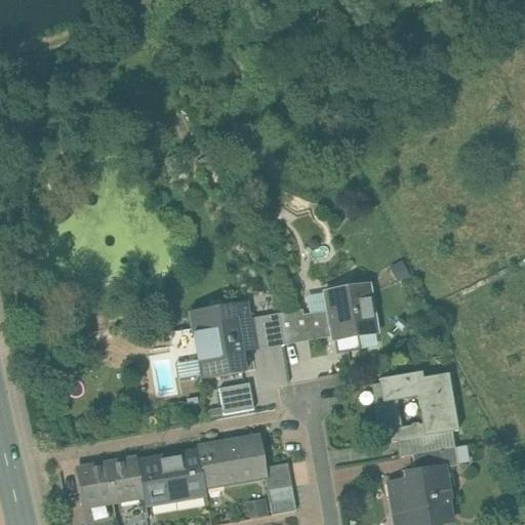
[(367,285),(326,291),(330,311),(309,315),(312,334),(333,330),(334,340),(375,333),(367,285)]
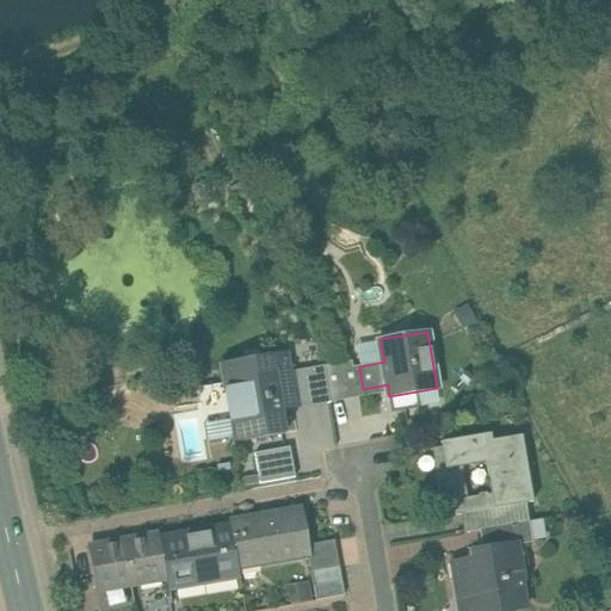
[(287,352),(221,364),(223,383),(233,436),(234,442),(285,433),(281,411),(279,411),(278,403),(301,400),(295,371),(290,371),(287,352)]
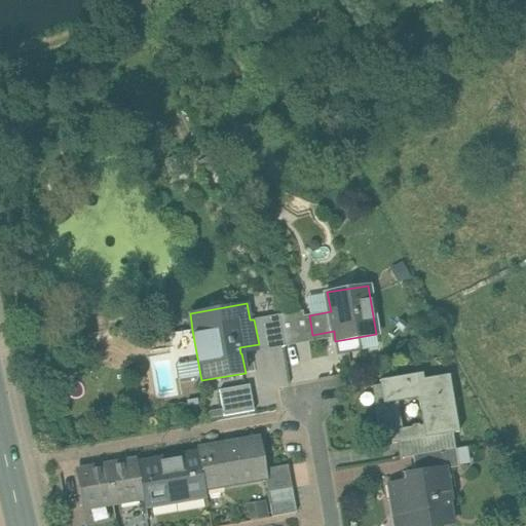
[(303,311),(278,315),(283,340),(312,335),(309,315),(304,316),(303,311)]
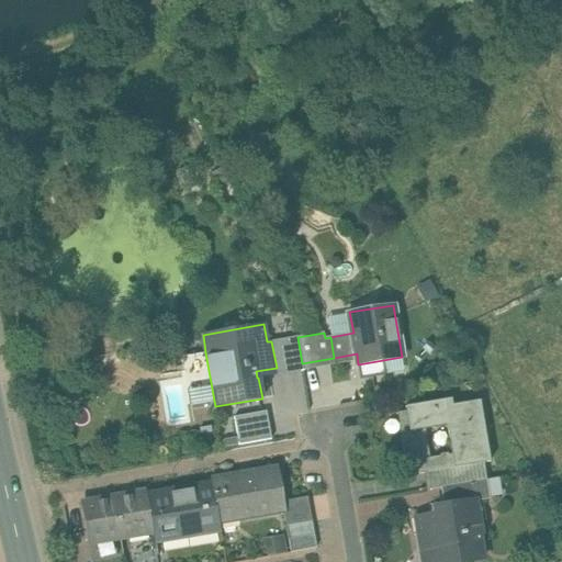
[(298,337),(271,341),(277,368),(302,363),(298,337)]
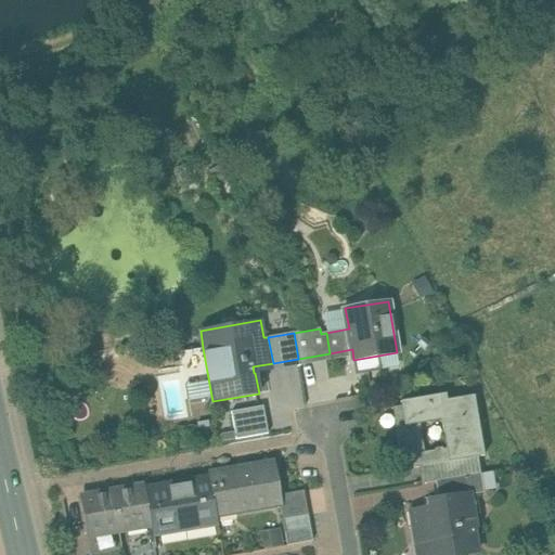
[(203,348),(179,351),(186,400),(211,396),(203,348)]
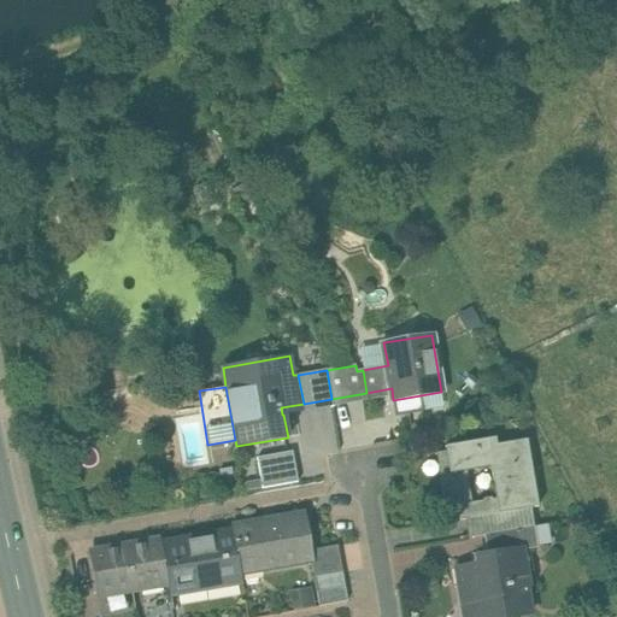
[(465,519),(532,507),(538,506),(527,440),(497,445),(495,438),(445,446),(446,452),(436,453),(445,506),(454,504),(457,521),(465,519)]
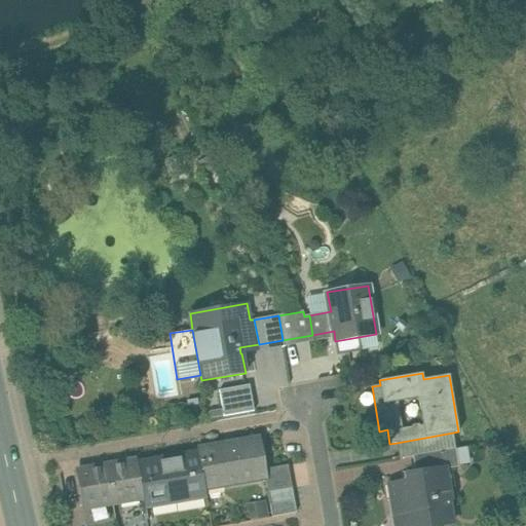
[(257,410),(253,383),(222,387),(226,415),(257,410)]
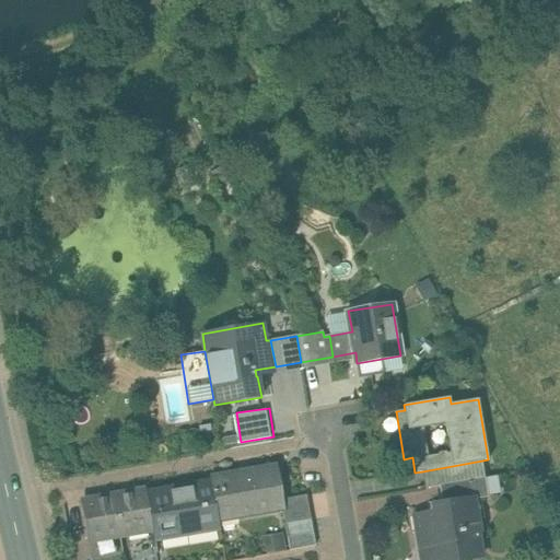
[(482,461),(422,471),(424,487),(418,488),(418,489),(439,486),(485,478),(482,461)]
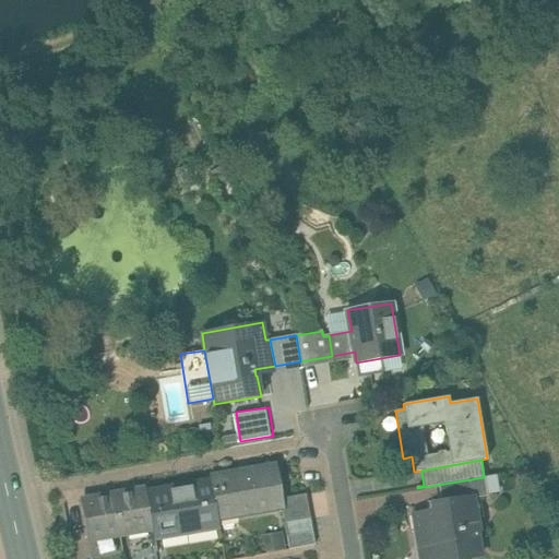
[(274,466),(210,477),(211,483),(217,519),(282,507),(281,498),(274,466)]
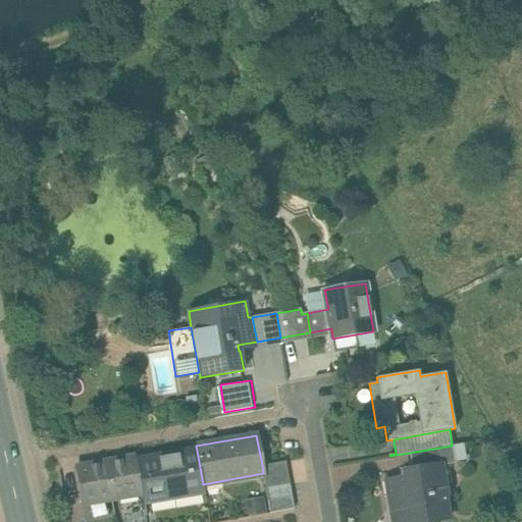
[(452,446),(409,453),(412,470),(441,465),(455,463),(452,446)]
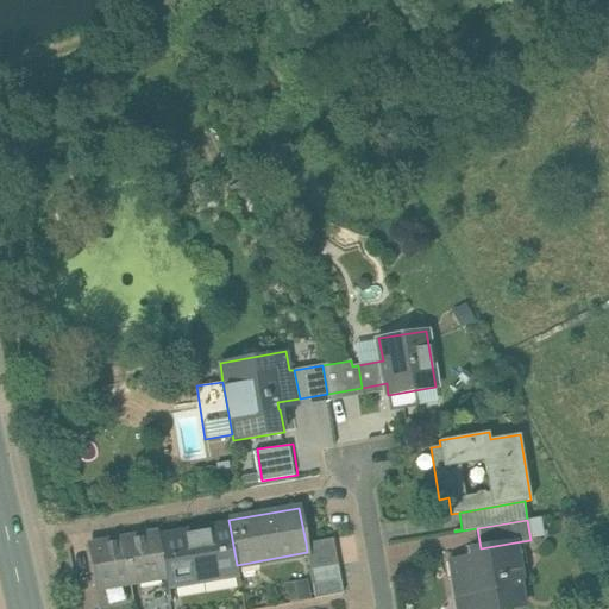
[(230,526),(159,539),(165,576),(167,583),(237,570),(237,565),(230,526)]
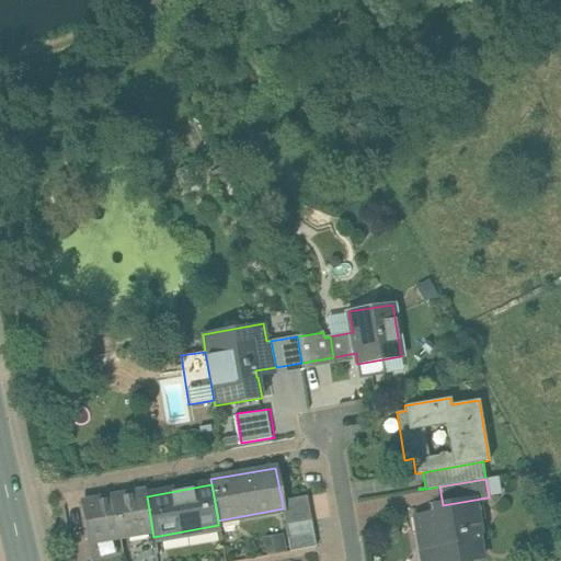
[(129,494),(123,495),(123,494),(122,495),(122,496),(114,497),(121,536),(127,535),(127,536),(128,536),(128,535),(146,531),(146,533),(147,533),(147,531),(152,530),(147,496),(146,492),(132,494),(130,493),(129,493),(129,494)]
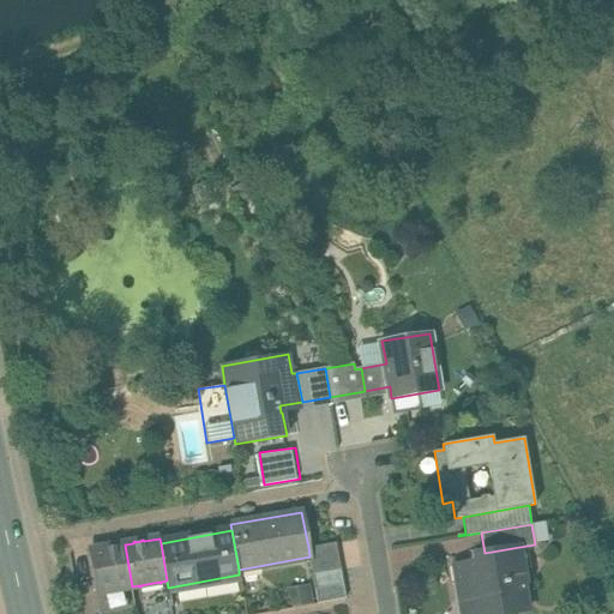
[(336,542),(308,547),(309,557),(313,575),(341,570),(336,542)]
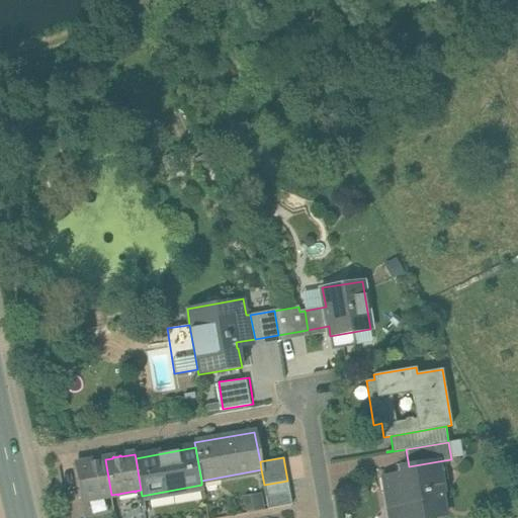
[(89,461),(89,462),(75,464),(81,501),(88,500),(88,501),(89,500),(89,499),(104,497),(105,498),(106,497),(105,497),(111,495),(105,459),(98,460),(97,459),(96,460),(96,461),(90,462),(90,461),(89,461)]
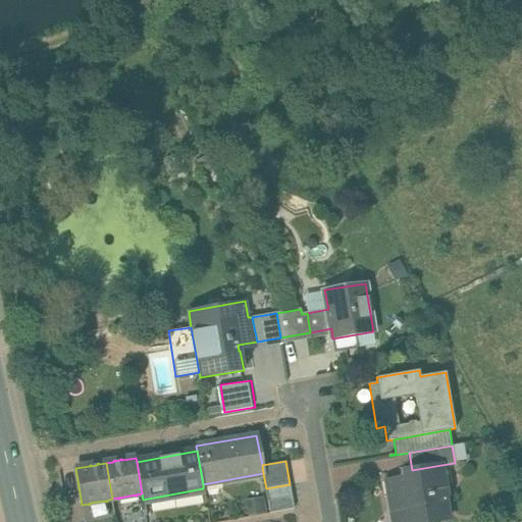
[(412,470),(403,471),(404,477),(385,481),(390,512),(401,511),(402,521),(434,521),(449,520),(445,497),(447,497),(441,465),(412,470)]
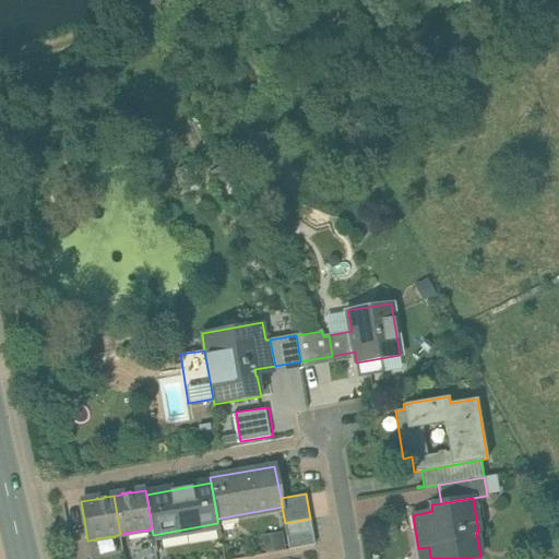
[(310,519),(285,523),(287,536),(312,532),(310,519)]
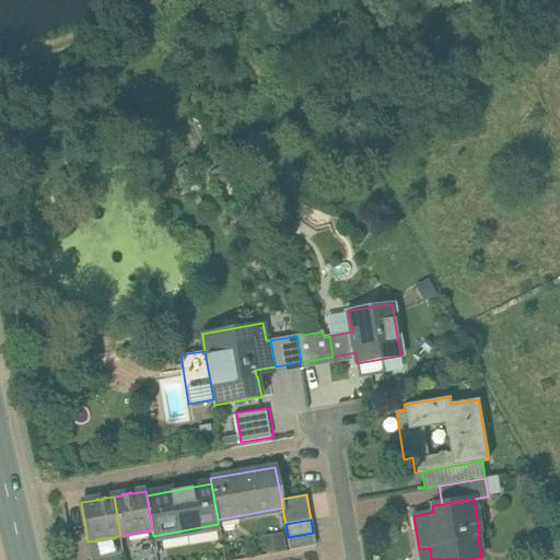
[(313,533),(288,537),(290,550),(316,546),(313,533)]
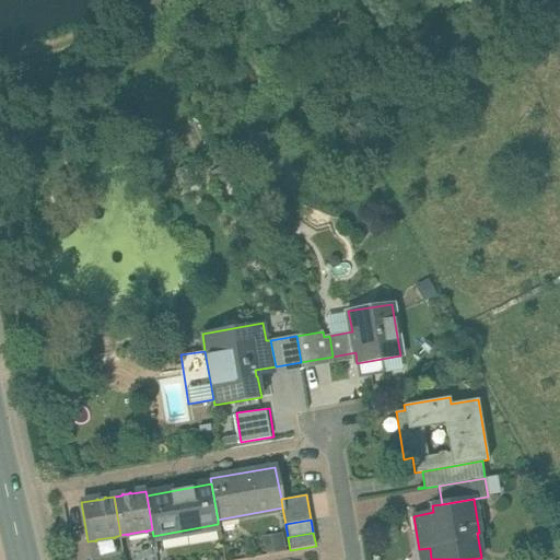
All buildings are outlined.
